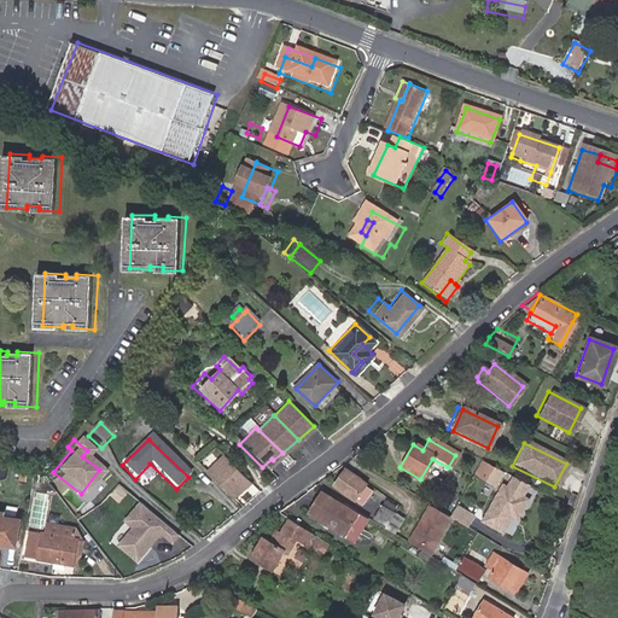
[(243,482),(217,456),(200,473),(227,500),(237,491),(235,490),(243,482)]
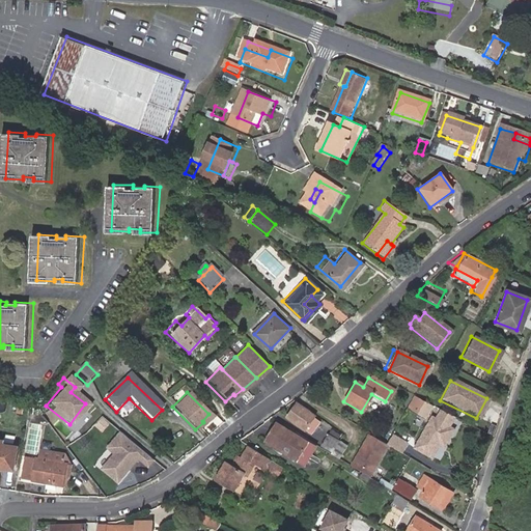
[(418,417),(424,403),(414,397),(407,411),(418,417)]
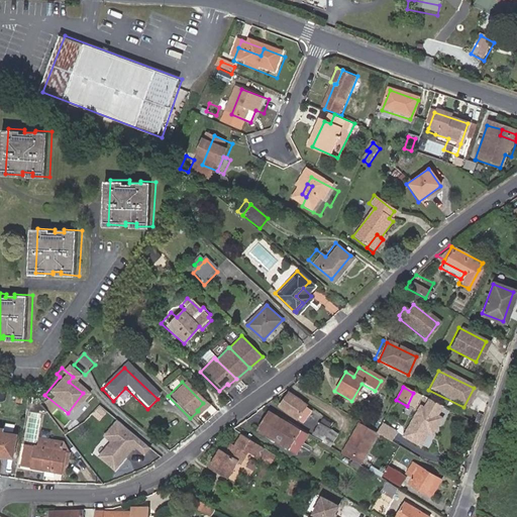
[(294,420),(304,405),(287,393),(277,407),(294,420)]
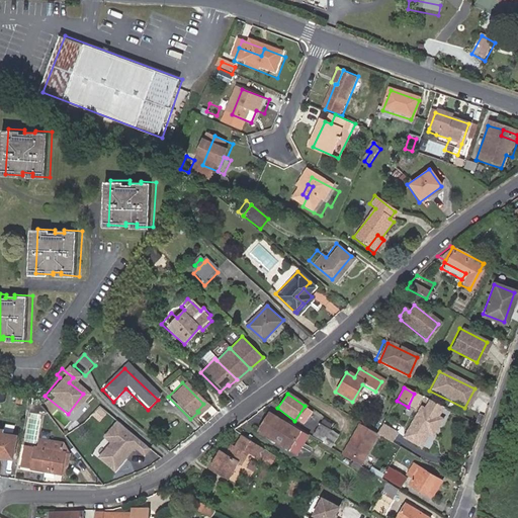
[(422,398),(414,394),(408,407),(416,411),(422,398)]
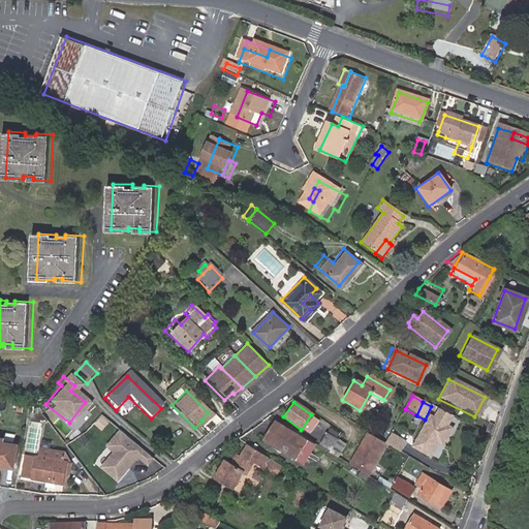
[(423,432),(442,442),(444,443),(453,428),(448,425),(453,417),(439,410),(435,418),(431,416),(423,432)]
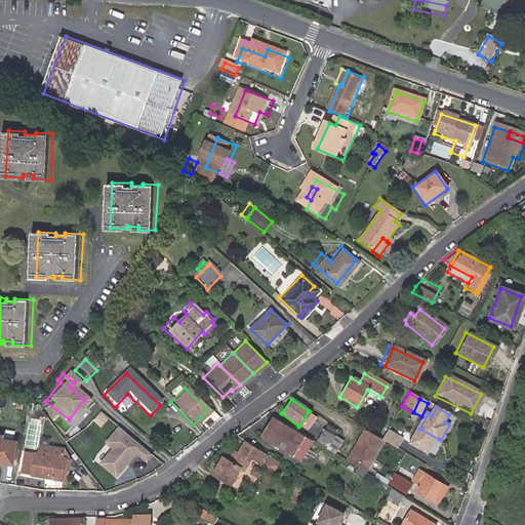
[(314,418),(308,413),(298,427),(305,431),(314,418)]
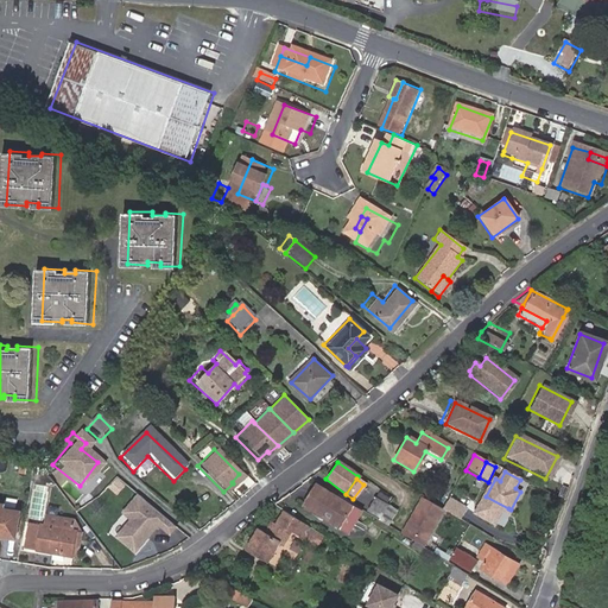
[(299,510),(346,538),(359,515),(312,488),(299,510)]
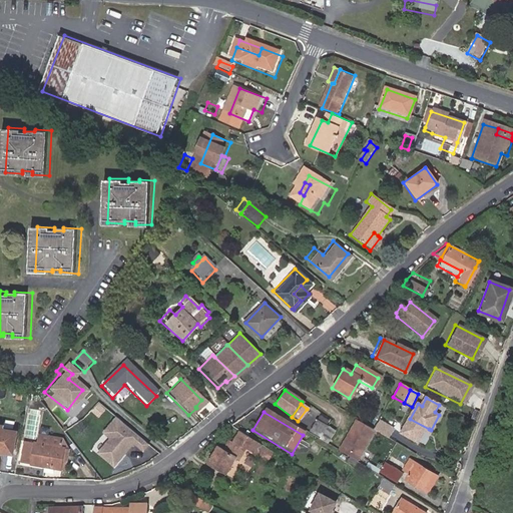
[(126,443),(131,437),(109,419),(97,433),(104,439),(91,454),(106,466),(116,455),(116,452),(119,449),(120,450),(126,443)]
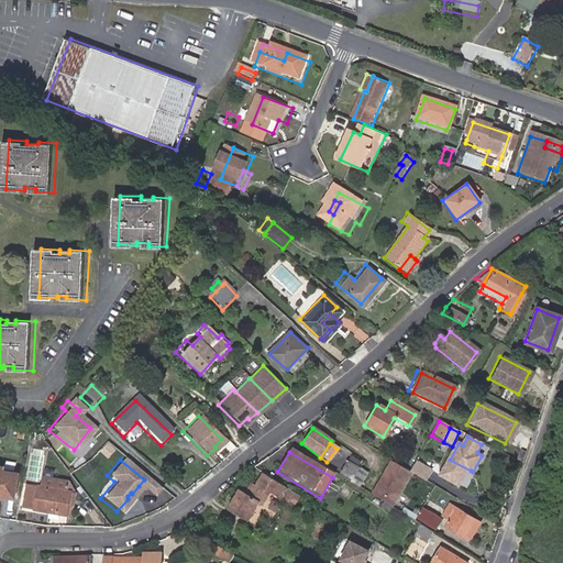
[(473,472),(471,471),(450,460),(441,478),(457,487),(464,472),(472,475),(473,472)]
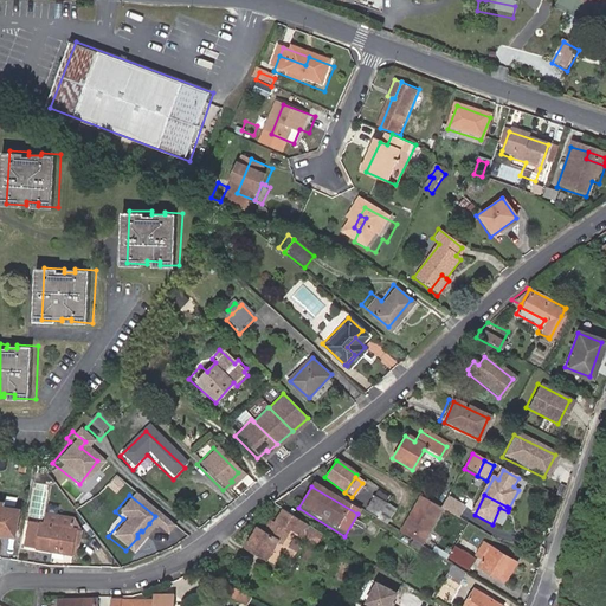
[(372,497),(363,510),(375,517),(384,504),(372,497)]
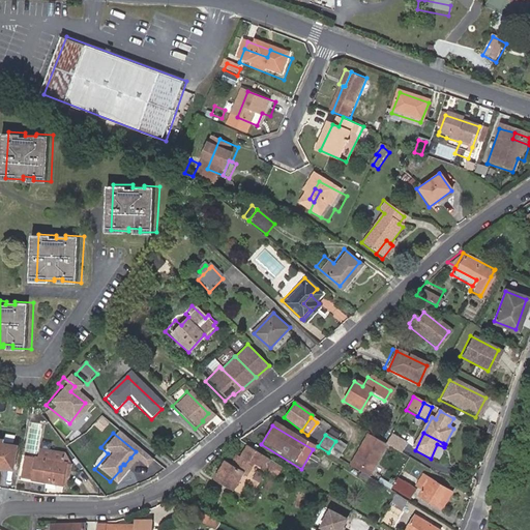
[(359,446),(348,466),(365,476),(383,446),(365,436),(359,446)]
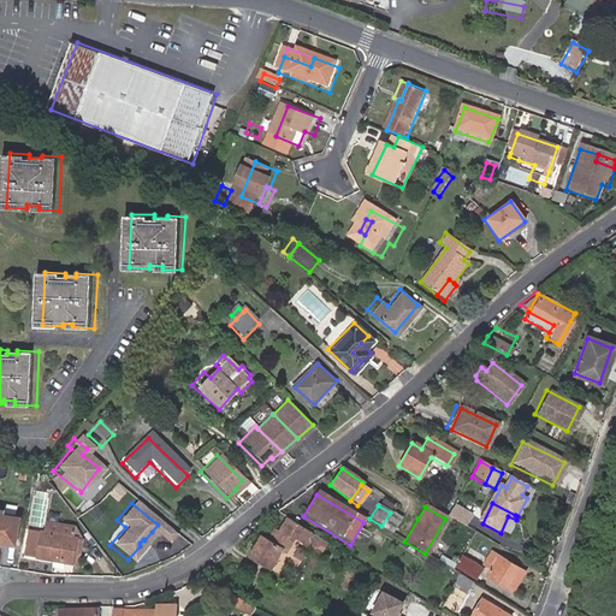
[(469,516),(454,507),(448,516),(463,526),(469,516)]
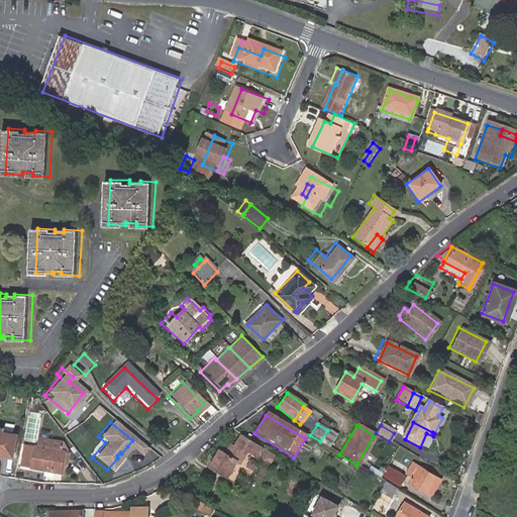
[(0,455),(13,458),(19,434),(5,431),(6,427),(0,426),(0,455)]
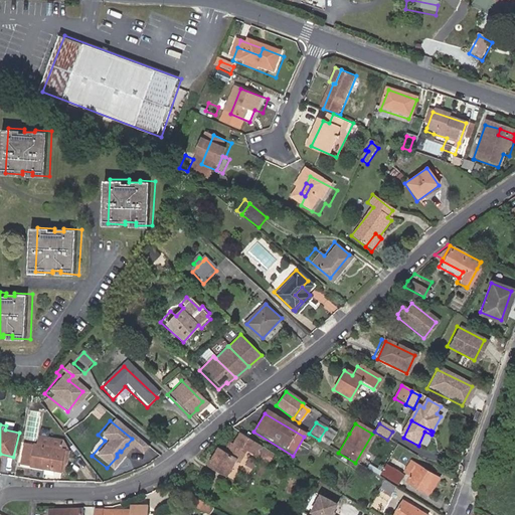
[(236,433),(235,434),(252,444),(253,442),(236,433)]
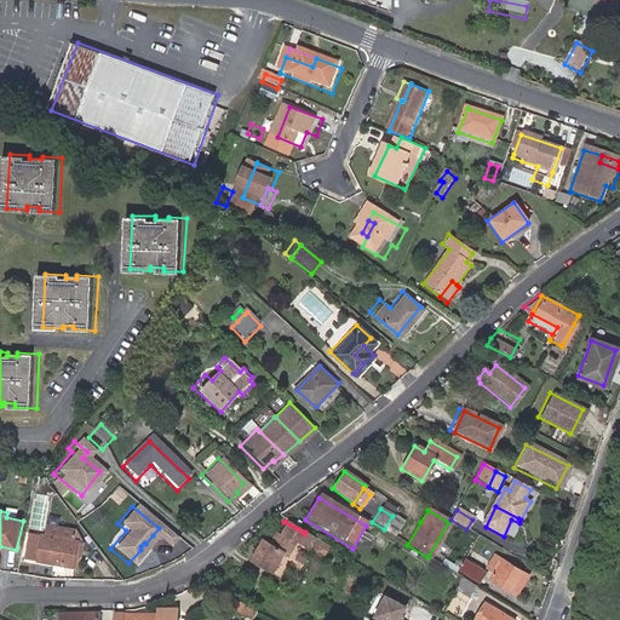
[(304,534),(283,522),(276,537),(271,533),(267,543),(258,540),(245,563),(268,577),(280,556),(286,560),(294,545),(319,560),(326,547),(304,534)]
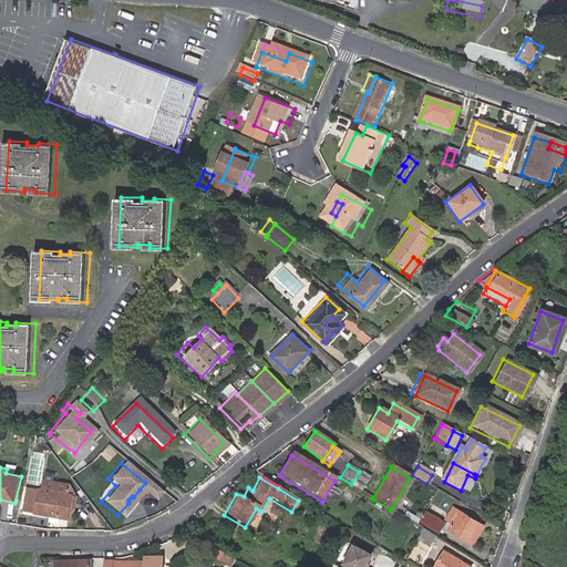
[(156,492),(145,483),(140,490),(151,498),(156,492)]
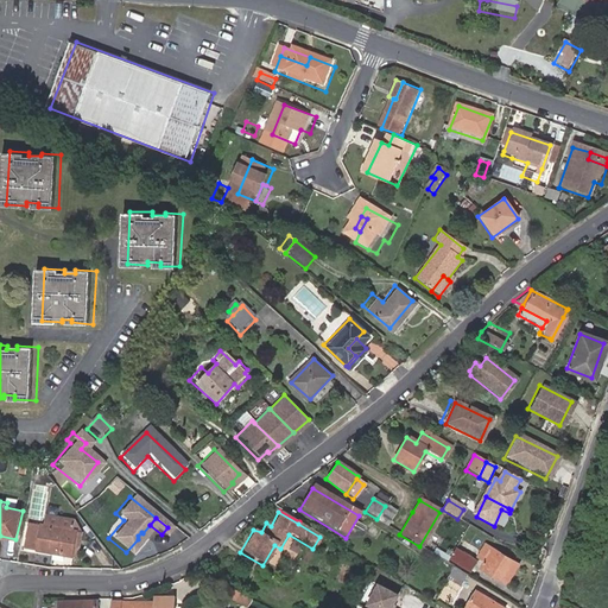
[(73,556),(81,524),(71,523),(70,529),(33,520),(30,540),(40,543),(38,549),(73,556)]
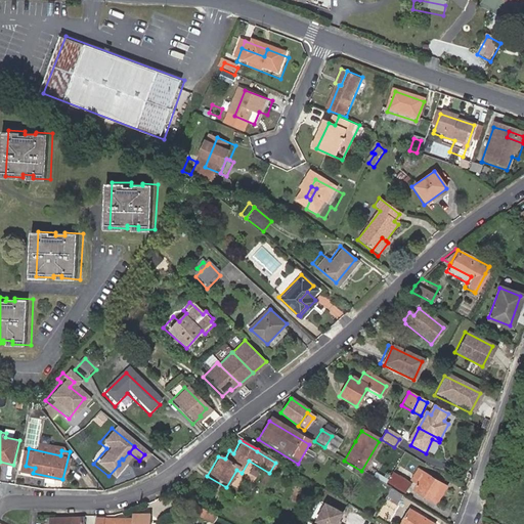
[(368,483),(370,478),(354,469),(351,474),(368,483)]
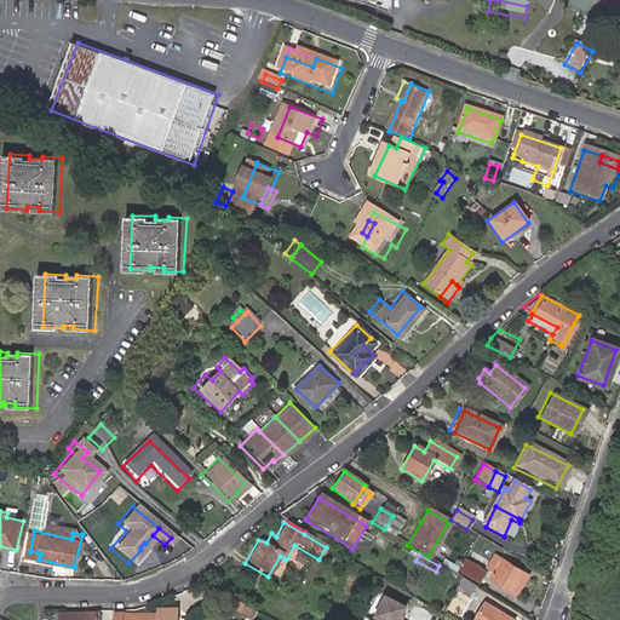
[(488,580),(515,596),(527,577),(493,556),(484,569),(492,573),(488,580)]
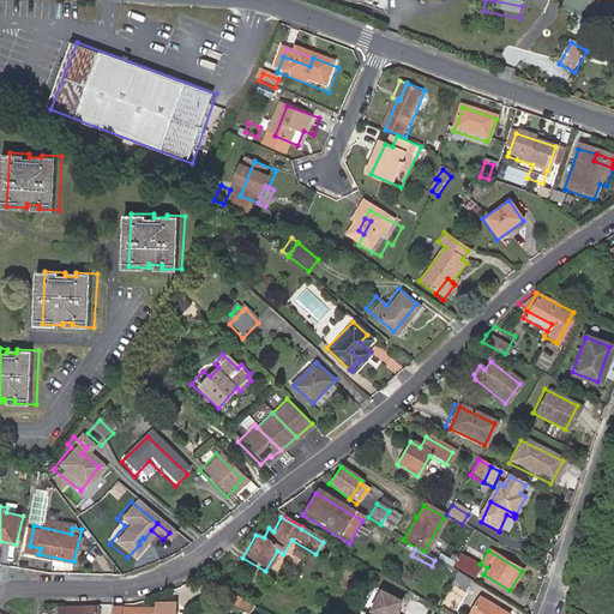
[(481,567),(458,553),(451,565),(474,579),(481,567)]
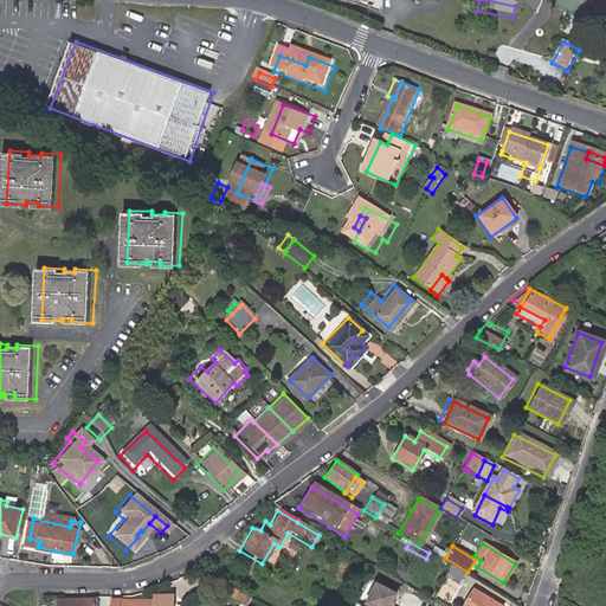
[(457,586),(464,574),(450,566),(440,582),(447,587),(450,581),(457,586)]
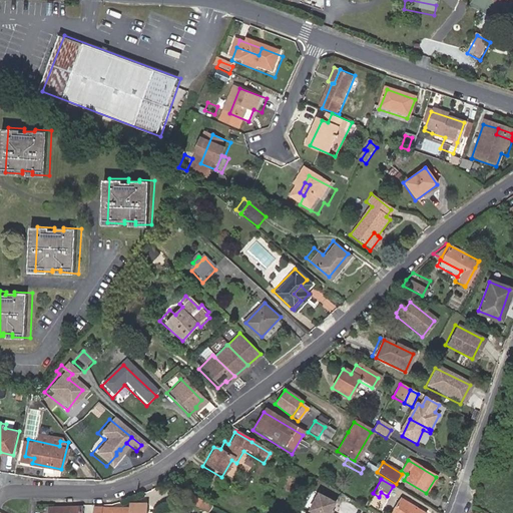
[(184,500),(189,492),(168,480),(163,489),(184,500)]
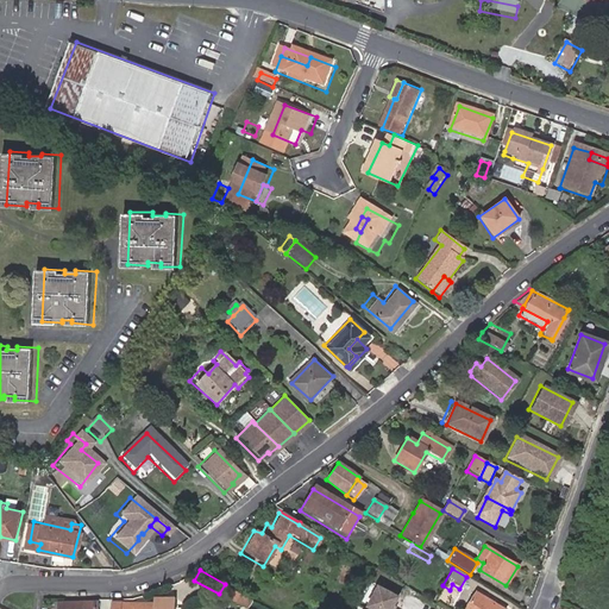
[(251,598),(225,584),(219,594),(238,604),(245,608),(251,598)]
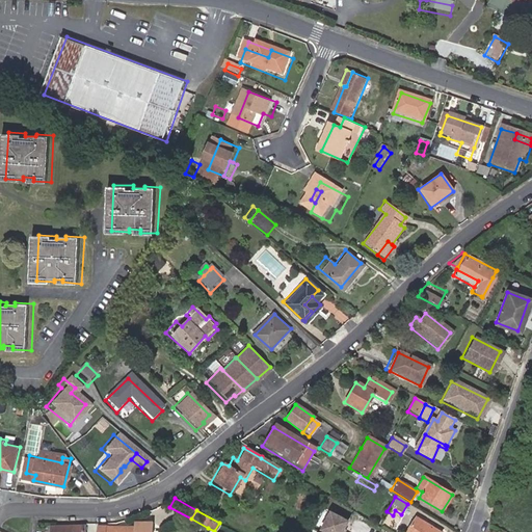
[(347,531),(346,531),(352,519),(336,510),(326,527),(337,531),(347,531)]
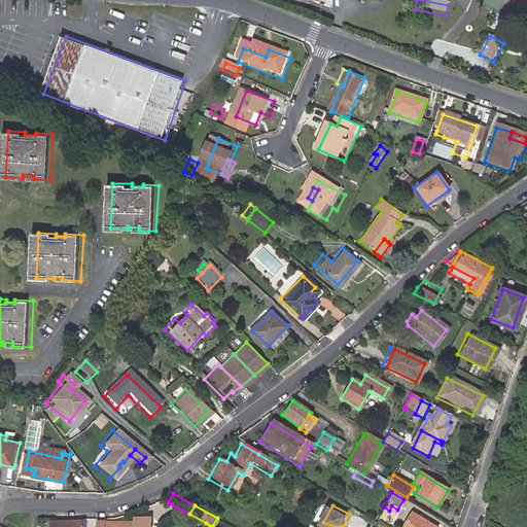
[(391,505),(389,511),(387,514),(386,515),(392,519),(397,510),(391,505)]
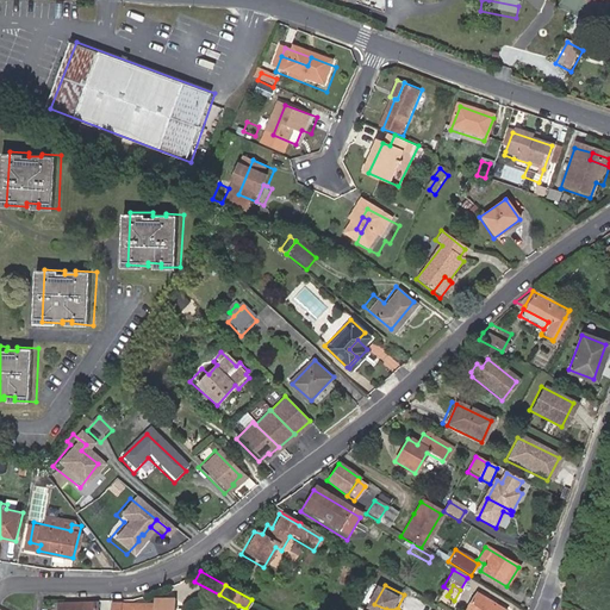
[(499,609),(474,595),(464,609),(499,609)]
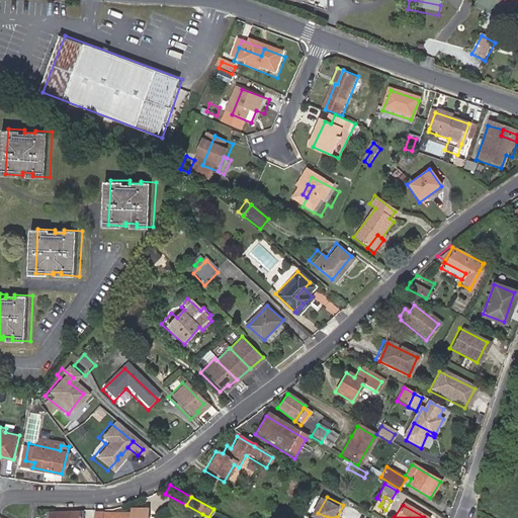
[(92,511),(92,517),(145,517),(146,507),(128,507),(128,513),(101,513),(101,510),(92,511)]
